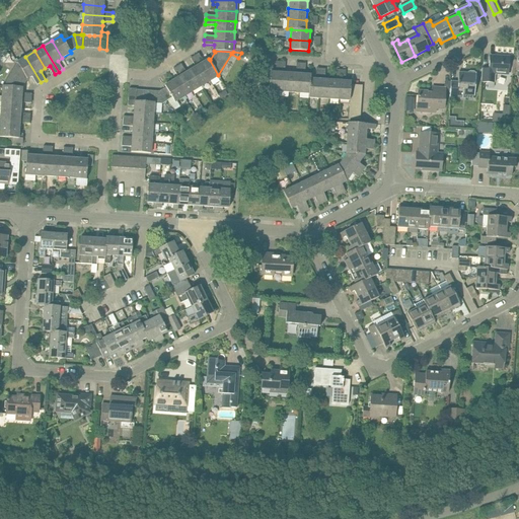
[(195,56),(210,81),(219,76),(218,75),(209,59),(204,62),(199,53),(195,56)]
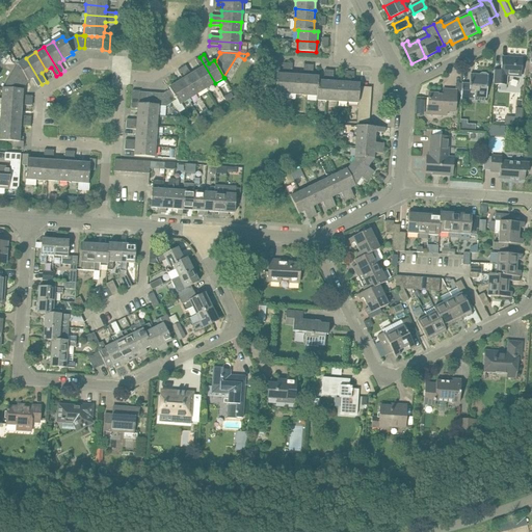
[(207,88),(215,83),(200,57),(195,59),(201,69),(195,71),(207,88)]
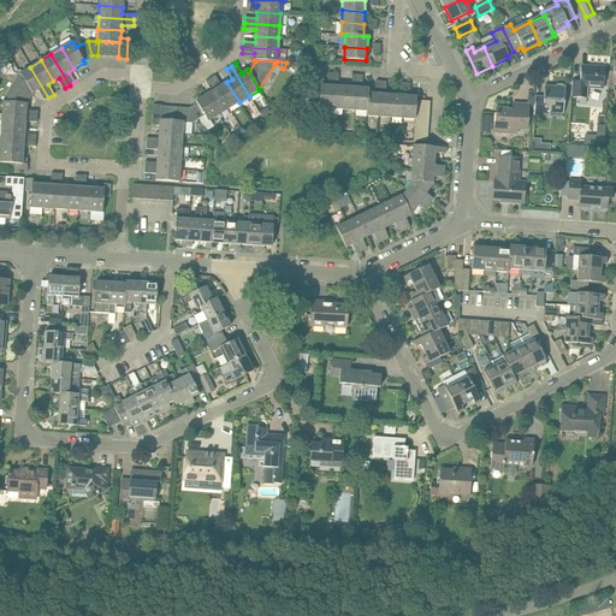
[(45,101),(48,98),(30,67),(21,73),(21,75),(33,94),(37,90),(45,101)]
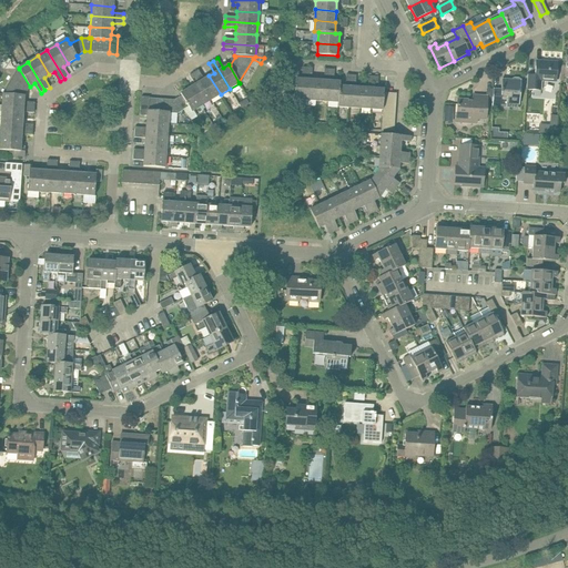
[(557,80),(557,74),(558,63),(536,62),(535,75),(527,74),(527,85),(526,90),(541,91),(543,80),(557,80)]
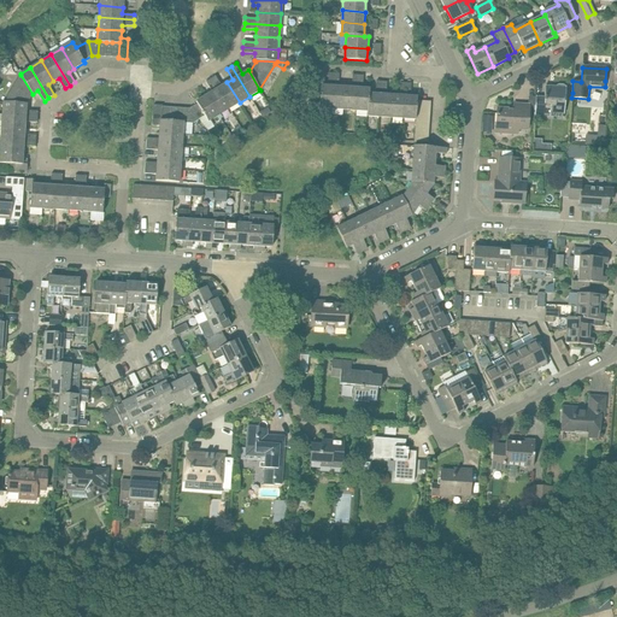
[(31,93),(33,94),(21,75),(4,101),(27,104),(25,103),(31,93)]
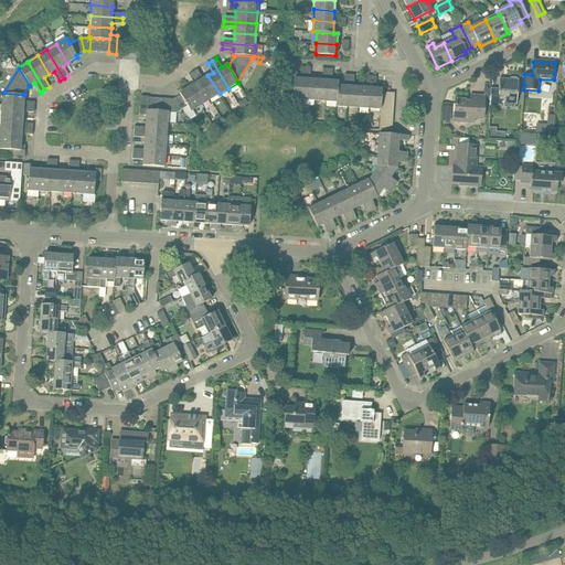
[(193,72),(210,100),(220,94),(208,75),(203,78),(198,70),(193,72)]
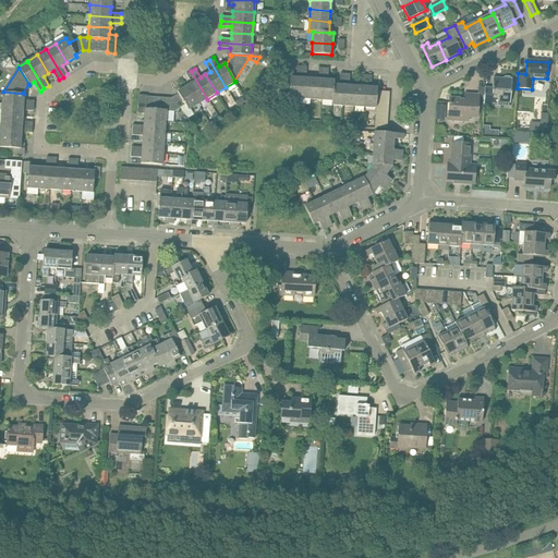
[(197,105),(207,99),(191,71),(186,74),(192,83),(186,86),(197,105)]
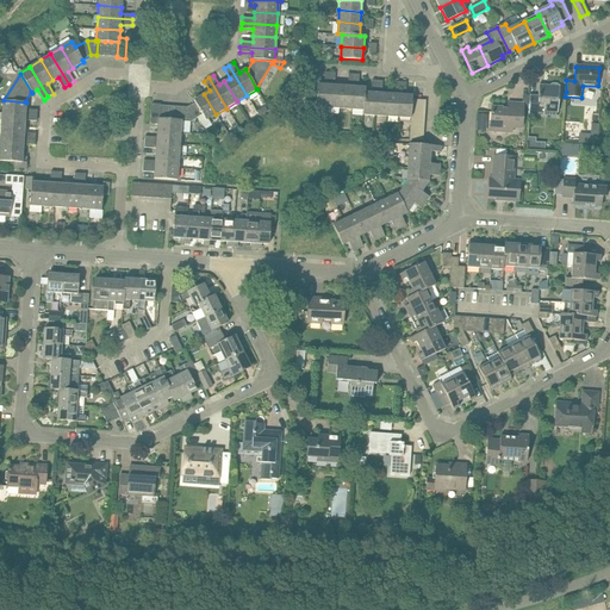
[(558,112),(559,91),(560,86),(559,86),(559,85),(556,83),(553,83),(551,85),(551,86),(539,85),(539,97),(530,95),(529,113),(545,114),(545,111),(558,112)]
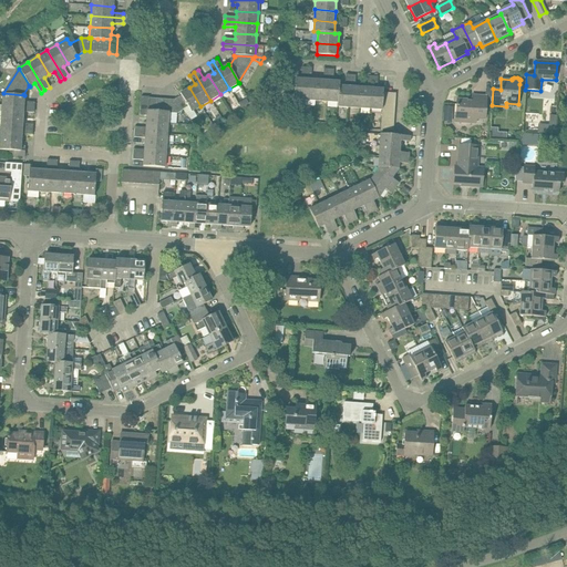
[(305,100),(306,80),(295,79),(294,100),(305,100)]
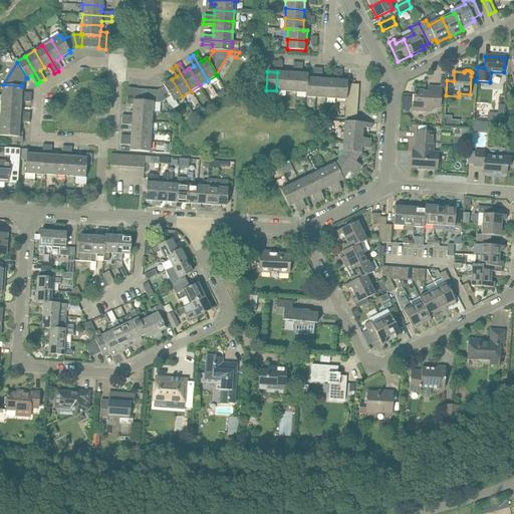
[(287,72),(277,72),(276,90),(286,91),(287,72)]
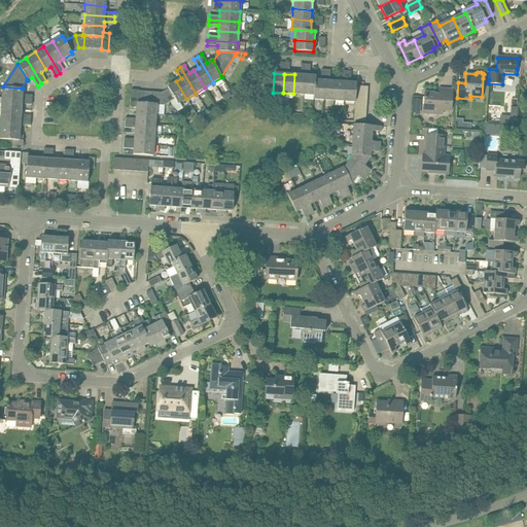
[(305,75),(294,74),(293,94),(304,95),(305,75)]
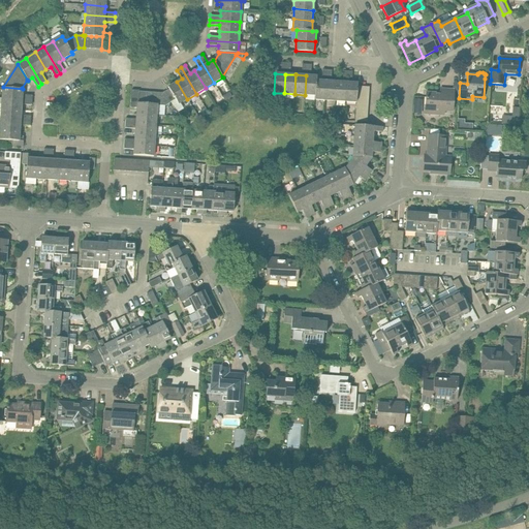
[(315,99),(316,81),(317,76),(306,75),(305,95),(315,95),(315,99)]
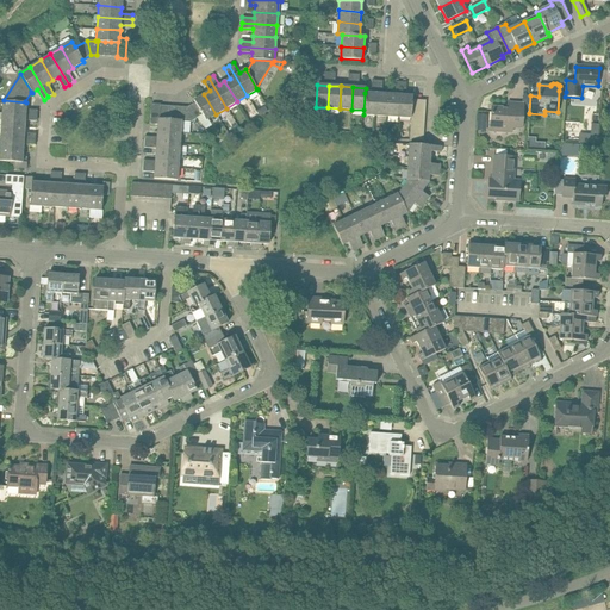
[(375,116),(377,93),(365,93),(363,114),(375,116)]
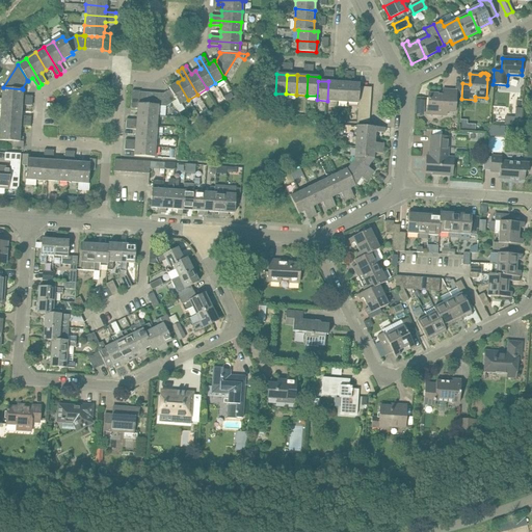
[(327,101),(338,102),(339,82),(328,81),(327,101)]
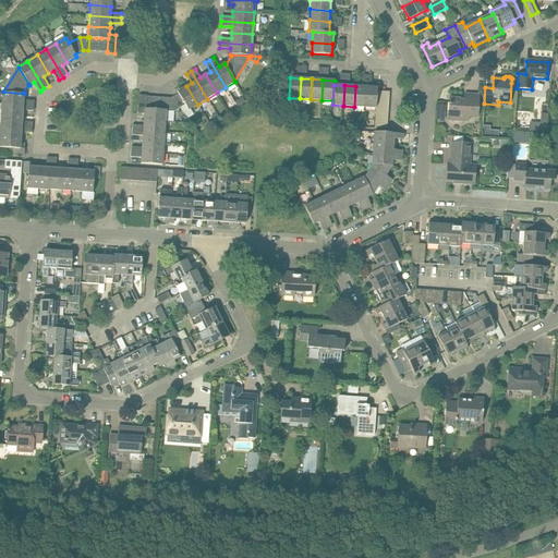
[(197,105),(186,86),(178,92),(179,94),(171,98),(176,110),(185,105),(189,110),(197,105)]
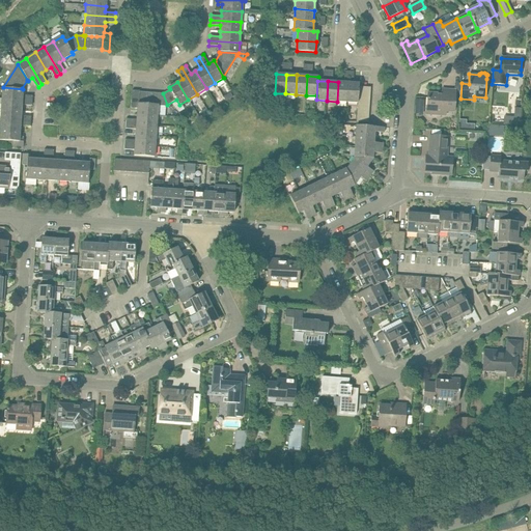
[(348,83),(338,82),(337,102),(347,102),(348,83)]
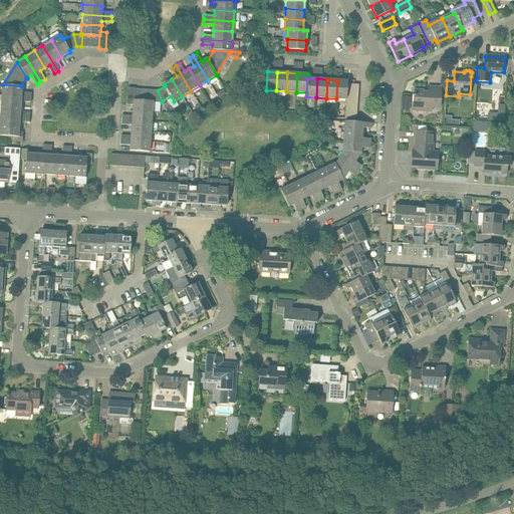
[(346,94),(347,89),(347,83),(347,80),(337,80),(336,98),(346,99),(346,94)]
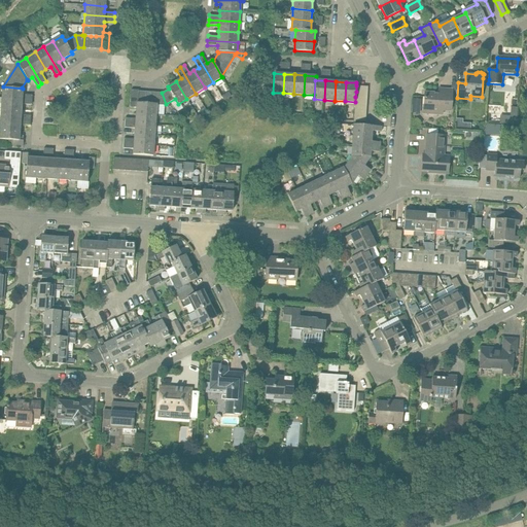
[(3,86),(2,98),(32,100),(32,95),(22,95),(23,89),(3,86)]
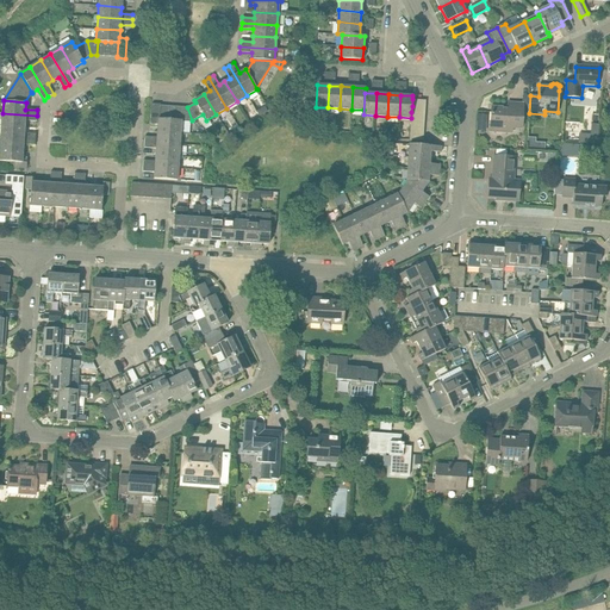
[(512,132),(512,128),(522,129),(523,104),(509,103),(509,109),(492,107),(490,131),(512,132)]
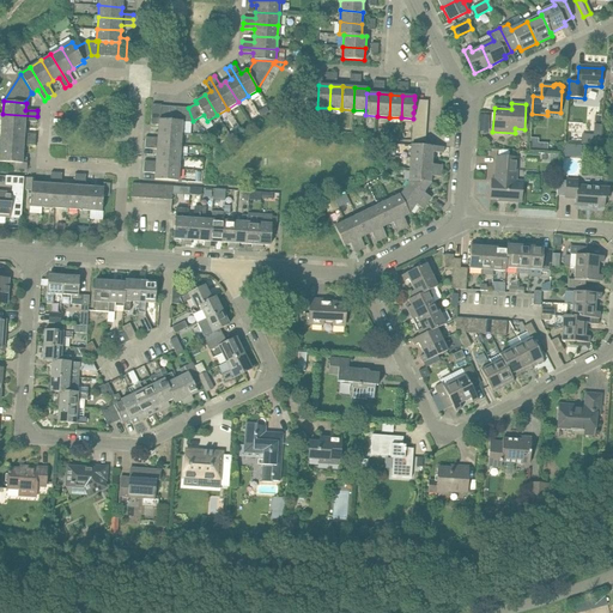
[(181,133),(182,121),(180,121),(174,120),(167,120),(161,120),(161,105),(162,104),(152,104),(151,125),(158,126),(158,131),(181,133)]
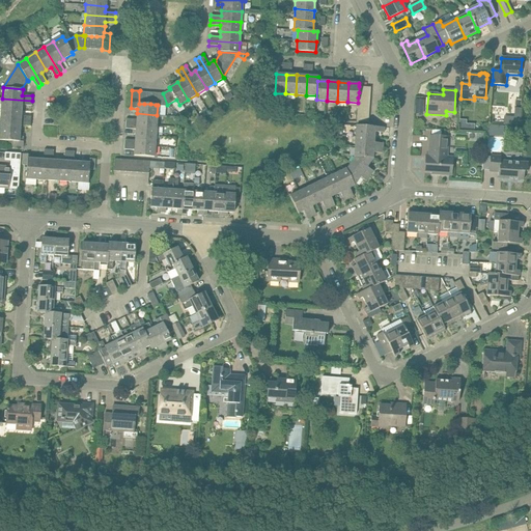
[(156,105),(158,105),(167,105),(163,93),(157,92),(156,105)]
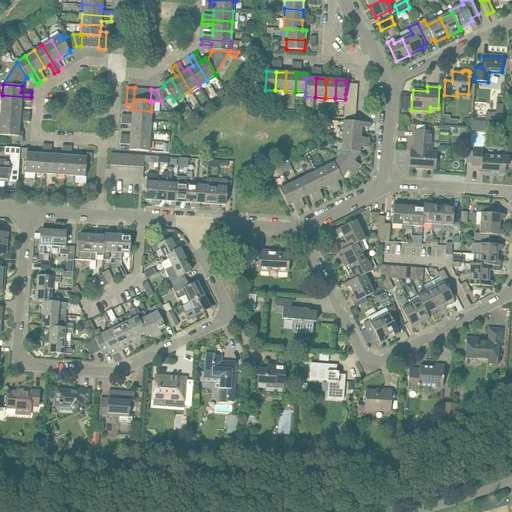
[(215,93),(217,97),(224,93),(222,89),(215,93)]
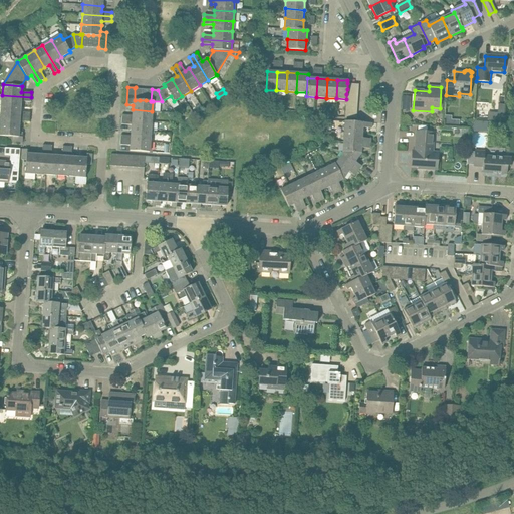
[(31,97),(2,95),(1,105),(20,106),(21,101),(31,102),(31,97)]
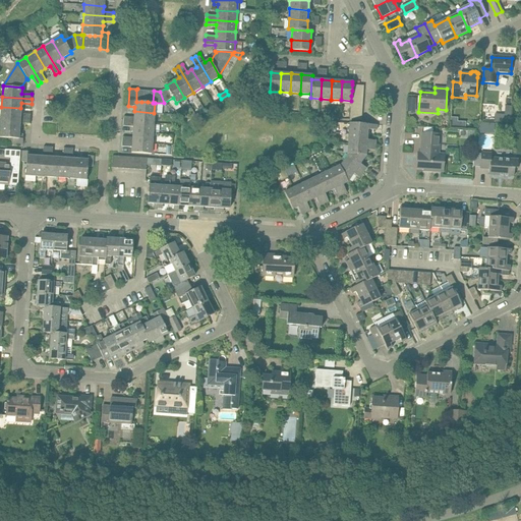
[(415,112),(416,98),(408,98),(407,111),(415,112)]
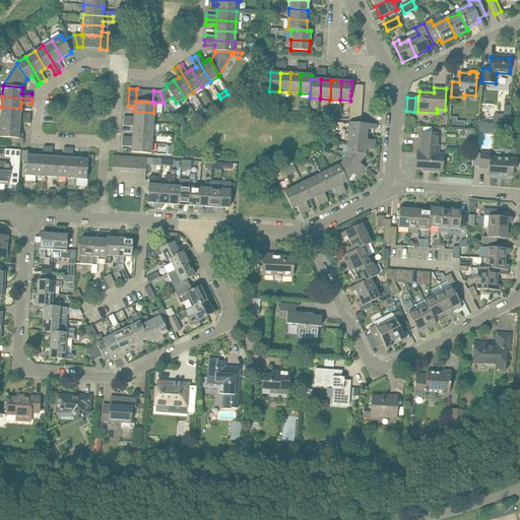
[(20,114),(20,108),(1,107),(0,117),(30,119),(30,114),(20,114)]
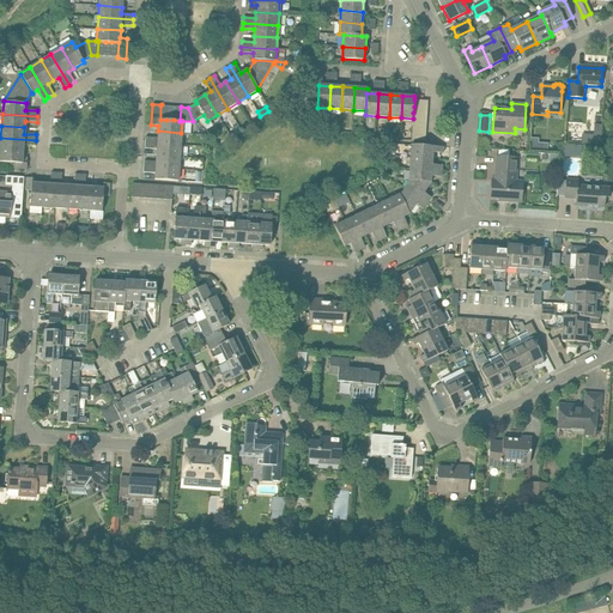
[(181,133),(158,131),(158,138),(146,137),(145,143),(180,145),(181,133)]
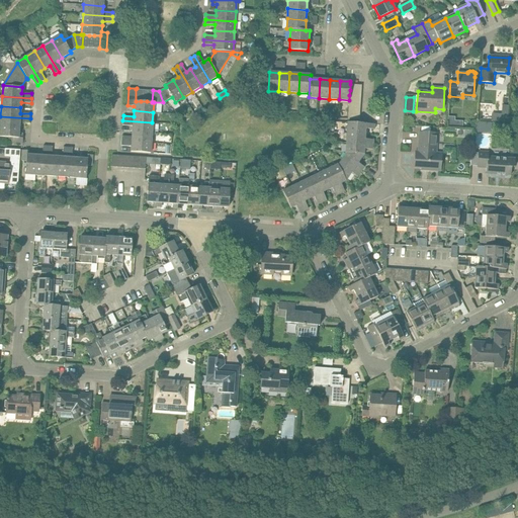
[(0,116),(0,120),(0,125),(19,127),(19,122),(29,123),(30,118),(0,116)]
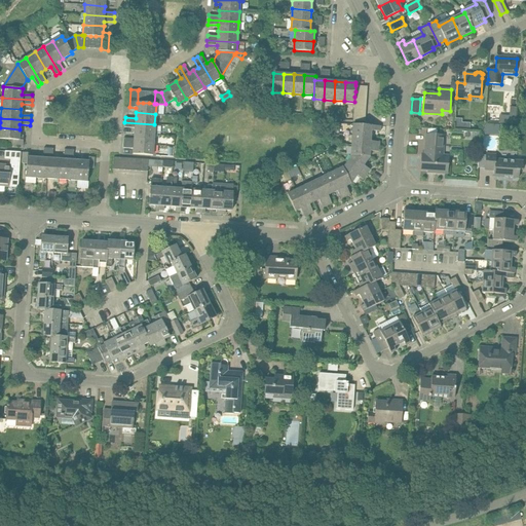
[(135,127),(135,134),(154,135),(154,124),(124,122),(124,127),(135,127)]
